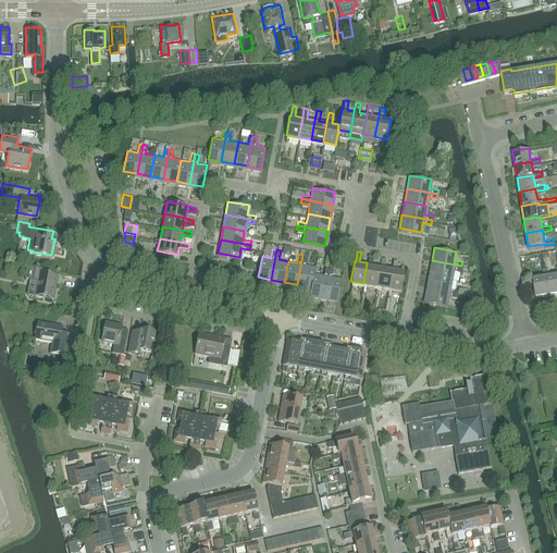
[(367,262),(363,283),(375,285),(380,266),(371,263),(373,255),(369,254),(367,262)]
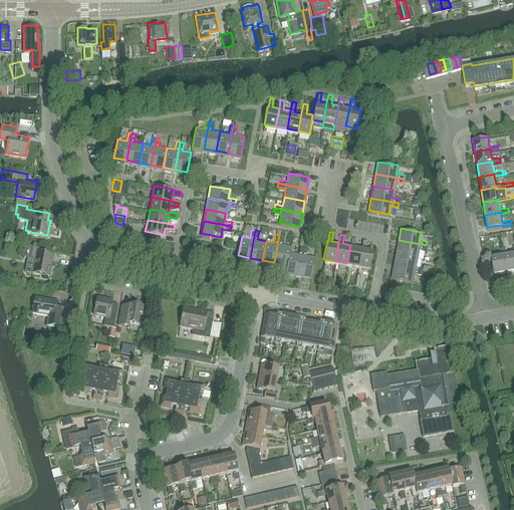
[(283,235),(279,235),(274,262),(286,264),(288,251),(289,245),(281,244),(283,235)]
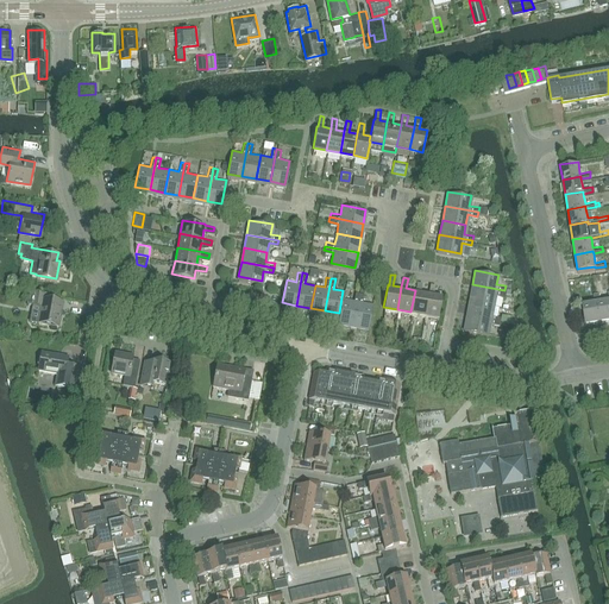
[(424,314),(428,293),(420,290),(421,281),(416,280),(415,290),(410,312),(424,314)]
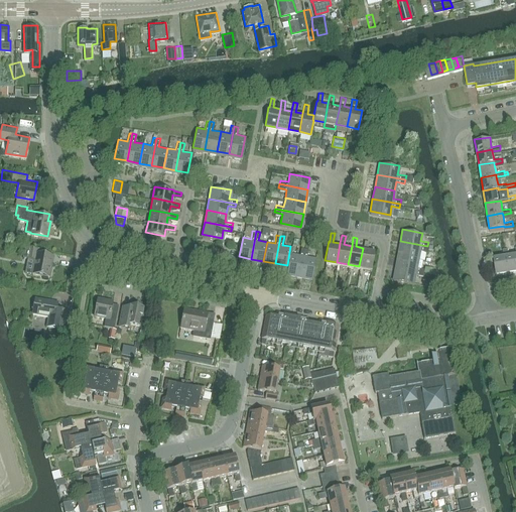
[(363,248),(359,266),(371,268),(374,250),(367,248),(369,240),(364,239),(363,248)]
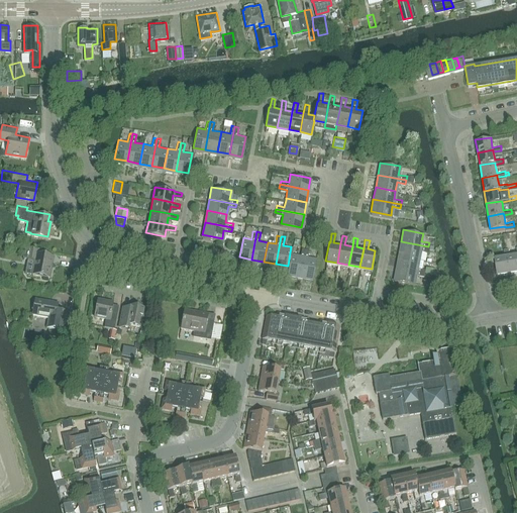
[(428,250),(428,246),(401,241),(399,253),(418,258),(420,248),(428,250)]
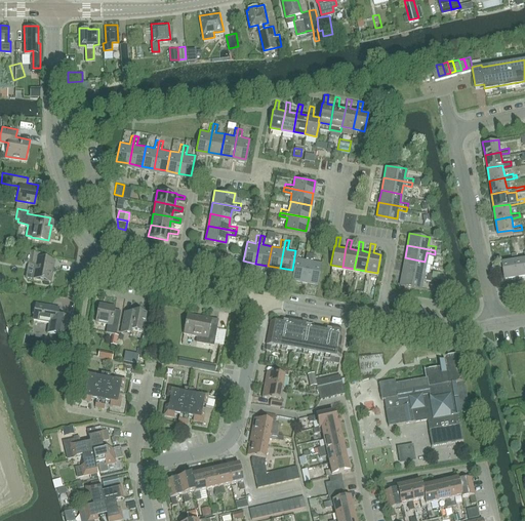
[(30,249),(25,248),(23,258),(28,259),(35,261),(33,276),(50,279),(53,257),(46,256),(46,252),(30,249)]
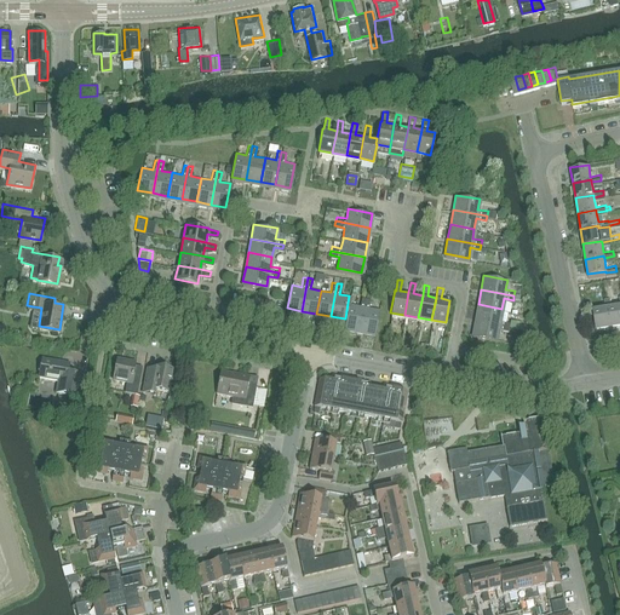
[(619,293),(619,300),(619,303),(610,305),(609,305),(612,323),(619,322),(619,293)]
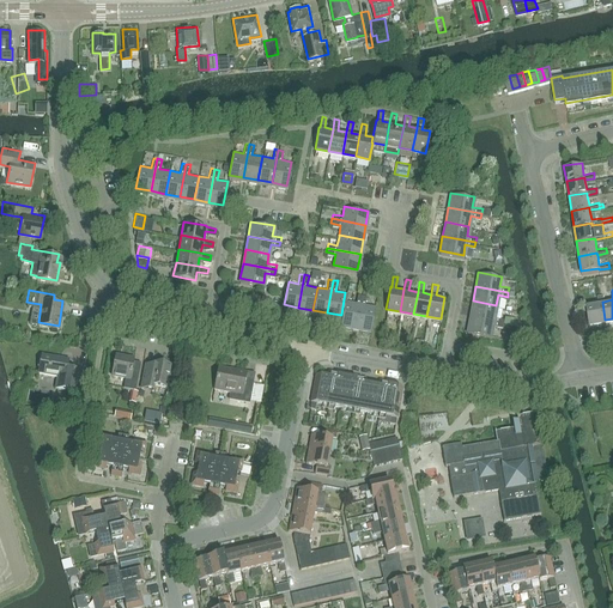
[(602,302),(604,302),(602,291),(598,292),(599,302),(587,304),(589,322),(605,320),(602,302)]
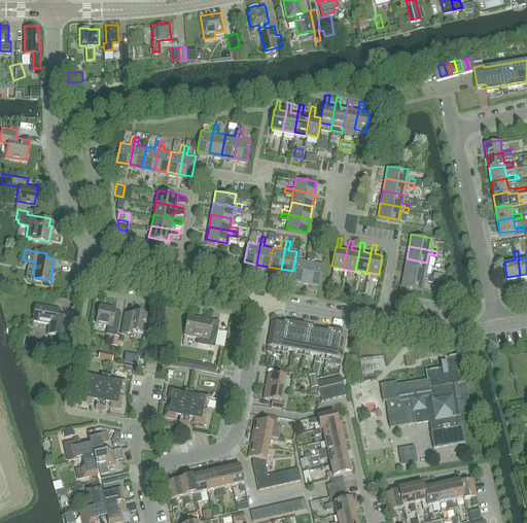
[(293,278),(306,280),(311,251),(307,251),(305,259),(295,257),(293,271),(294,271),(293,278)]
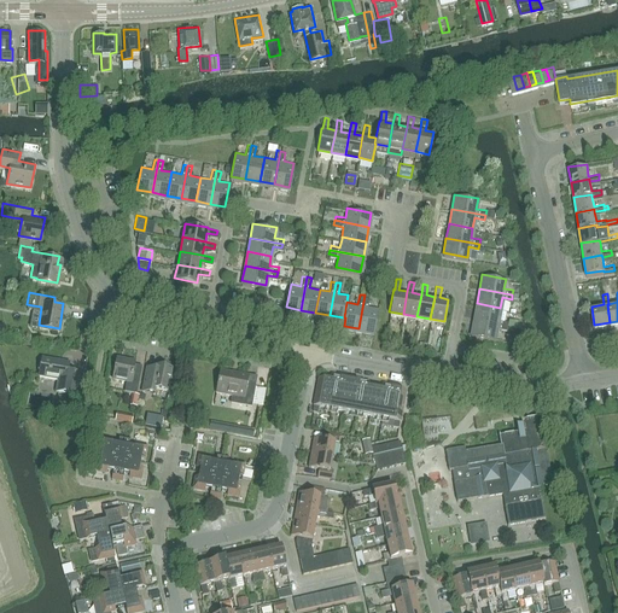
[(365,295),(359,328),(373,331),(378,308),(367,305),(369,296),(365,295)]
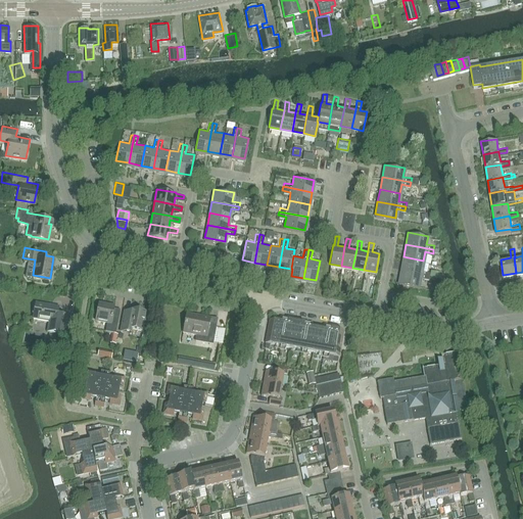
[(421,269),(423,261),(403,256),(400,269),(429,274),(429,271),(421,269)]
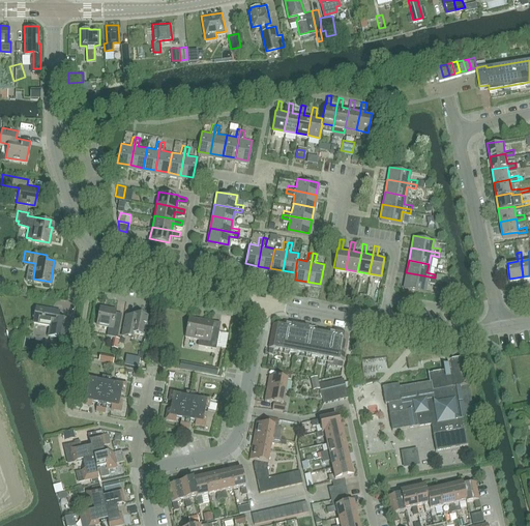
[(434,282),(435,278),(406,272),(404,285),(423,289),(425,280),(434,282)]
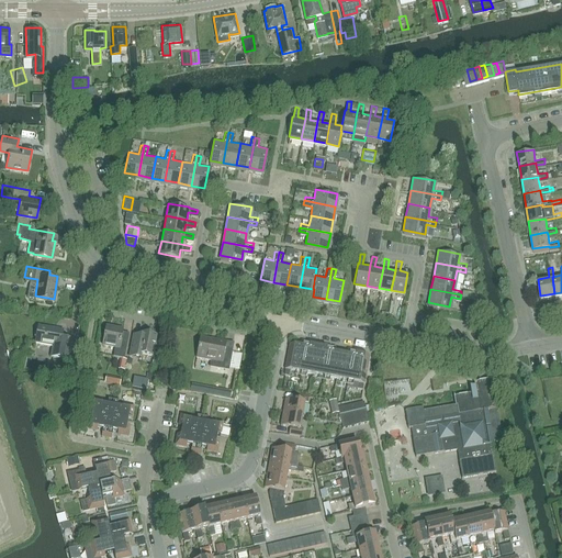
[(55,325),(38,322),(35,339),(52,343),(49,353),(71,357),(75,337),(62,335),(63,327),(55,326),(55,325)]
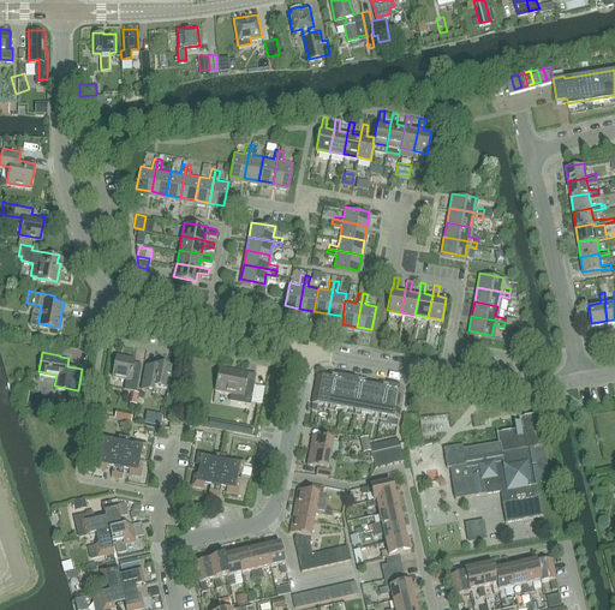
[(135,388),(141,360),(133,358),(133,357),(117,353),(112,372),(126,375),(124,386),(135,388)]
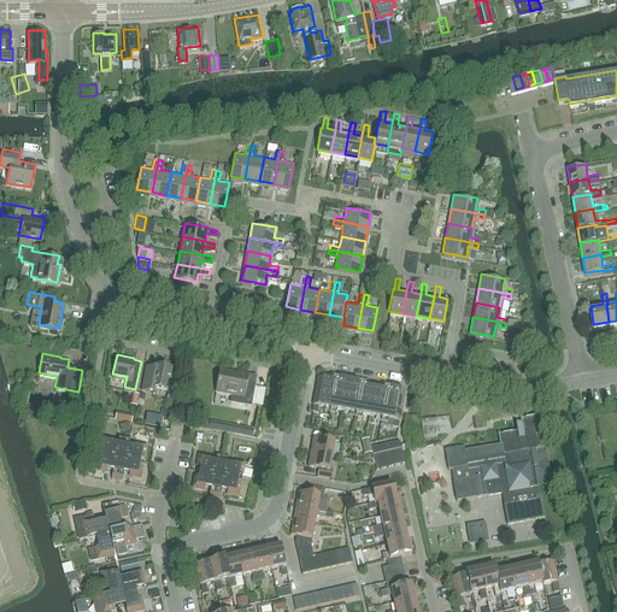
[(168,387),(172,364),(153,360),(153,364),(146,363),(141,387),(150,388),(150,383),(168,387)]
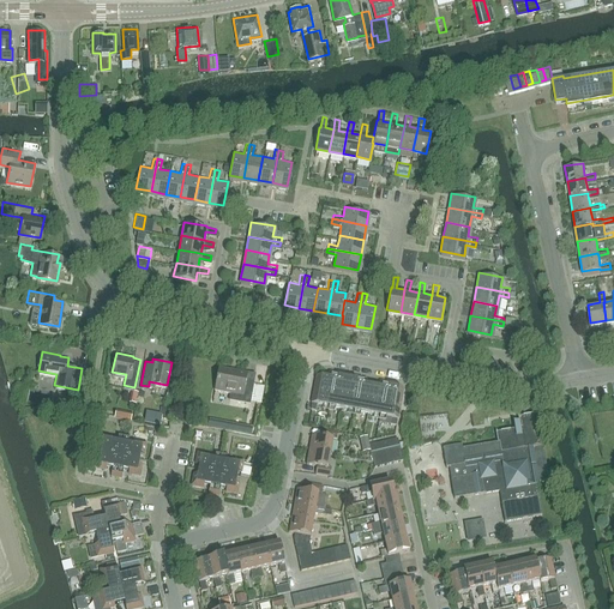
[(248,401),(254,371),(218,363),(214,386),(230,390),(229,397),(248,401)]
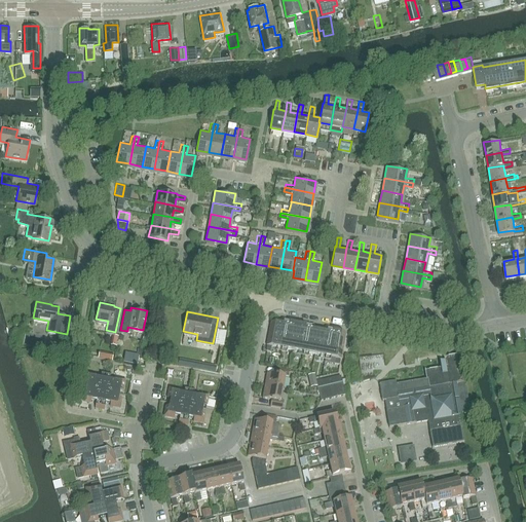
[(280,348),(286,319),(287,317),(280,315),(279,321),(271,319),(266,342),(267,342),(266,348),(269,349),(270,343),(276,344),(276,347),(280,348)]
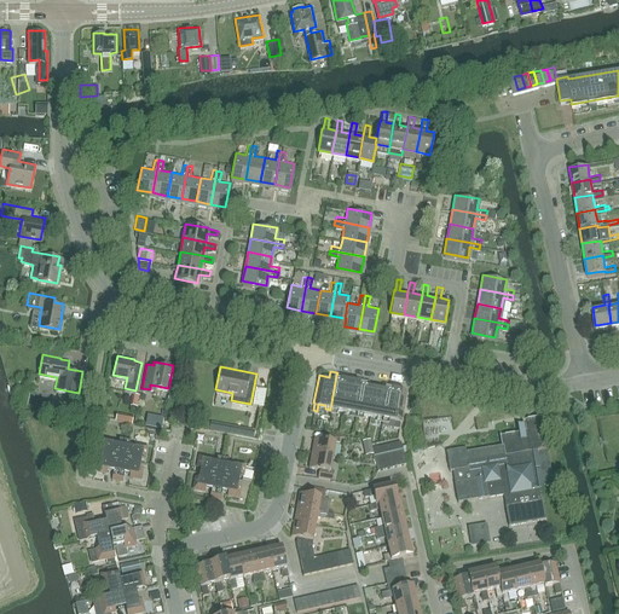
[(343,409),(350,377),(336,375),(330,410),(336,411),(337,407),(343,409)]
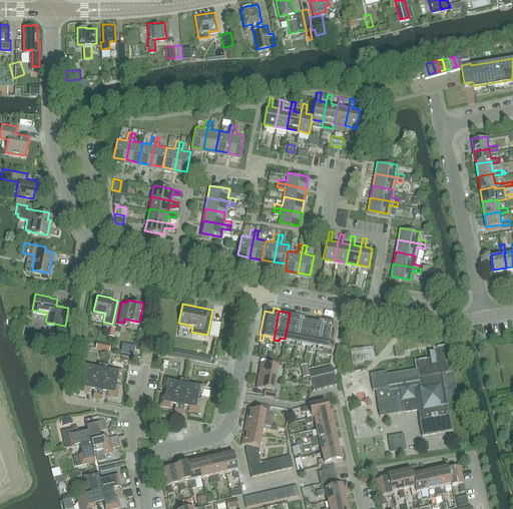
[(307,343),(311,320),(305,319),(306,313),(301,312),(300,315),(295,344),(301,345),(301,342),(307,343)]
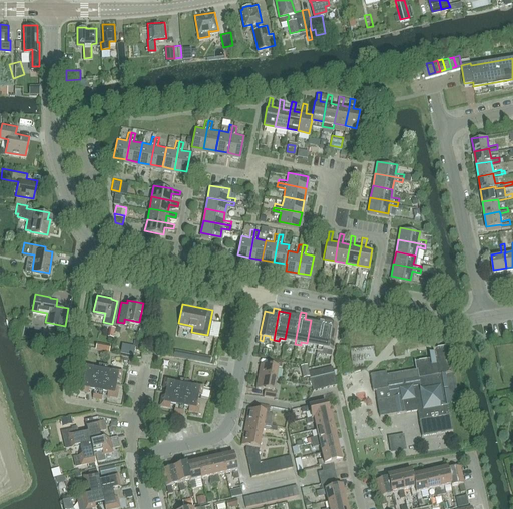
[(291,343),(295,344),(300,315),(290,313),(285,339),(292,340),(291,343)]
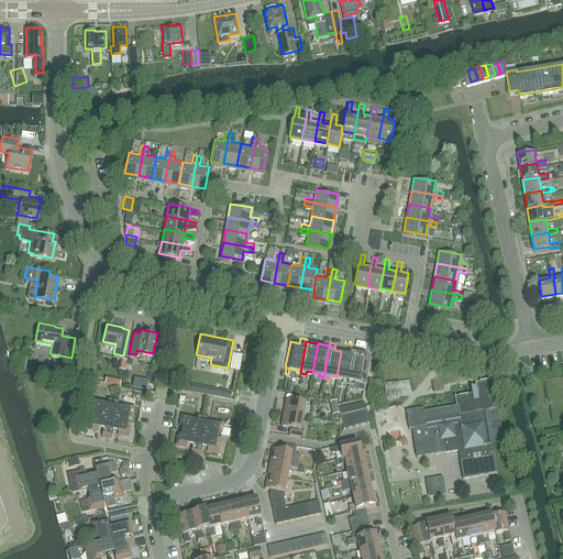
[(348,382),(353,350),(354,348),(349,347),(348,352),(341,351),(337,376),(343,377),(342,381),(348,382)]
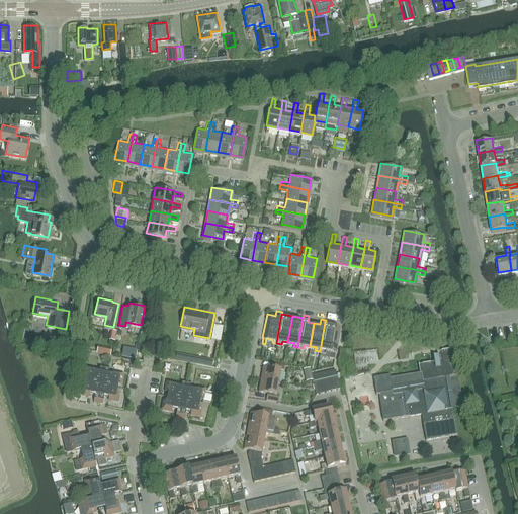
[(325,322),(320,351),(325,352),(325,349),(330,350),(329,355),(333,356),(334,351),(335,351),(340,325),(325,322)]
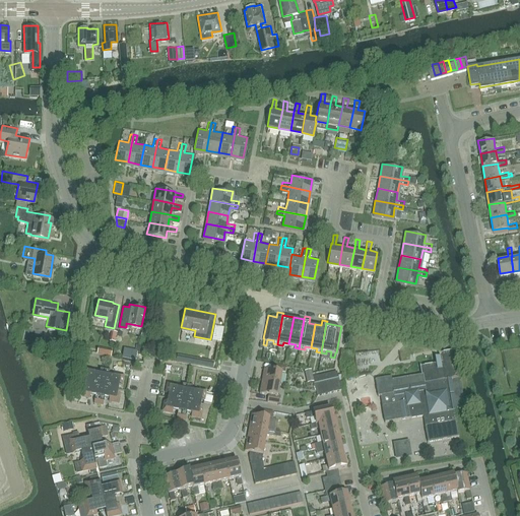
[(213,325),(212,340),(220,341),(222,326),(213,325)]
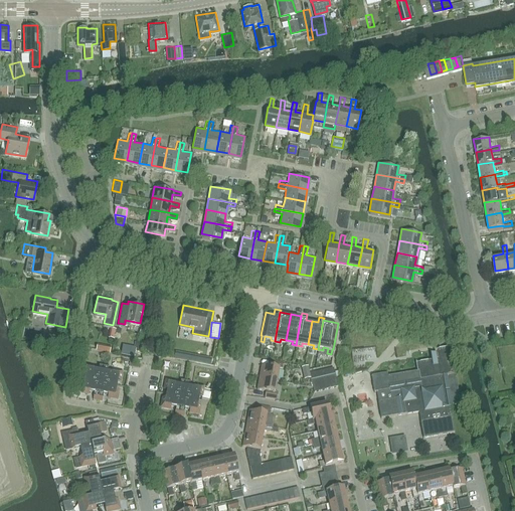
[(60,339),(62,329),(52,327),(50,337),(60,339)]
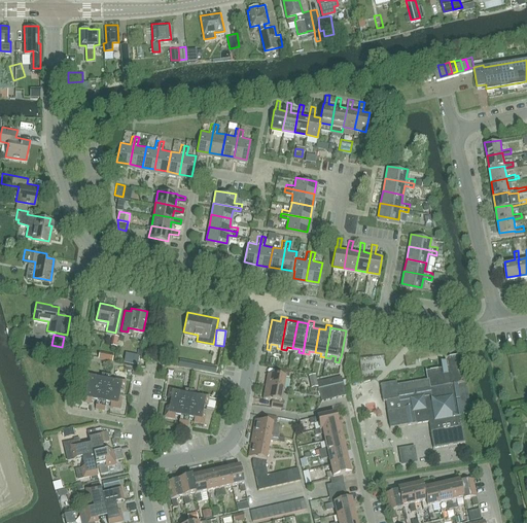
[(112,357),(113,351),(84,347),(83,352),(112,357)]
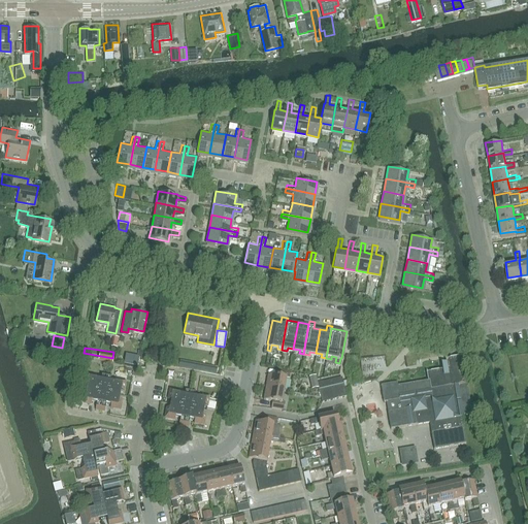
[(397,380),(381,383),(384,399),(386,398),(391,426),(429,419),(434,446),(466,440),(461,414),(471,412),(461,352),(461,353),(446,356),(446,354),(444,355),(446,359),(441,360),(441,366),(427,368),(427,367),(426,367),(428,378),(398,383),(397,380)]
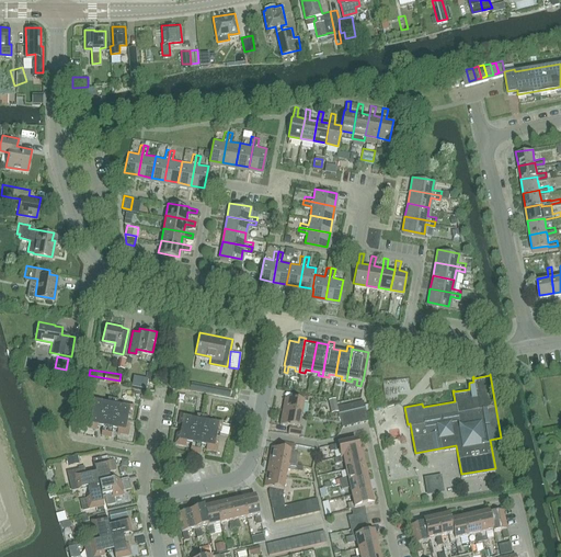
[(191,381),(190,386),(228,394),(229,388),(191,381)]
